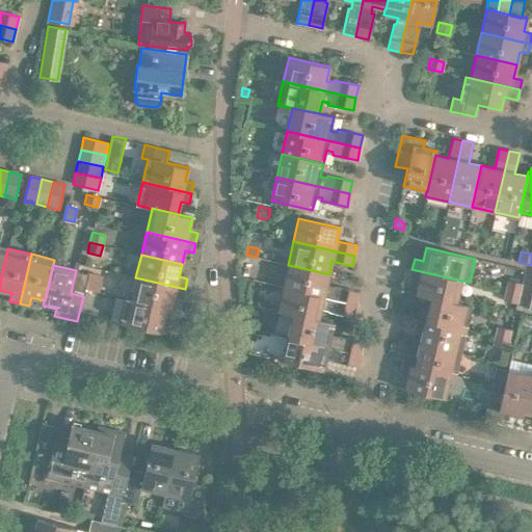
[(288,265),(283,288),(355,304),(358,292),(334,286),(333,289),(326,287),(329,274),(288,265)]
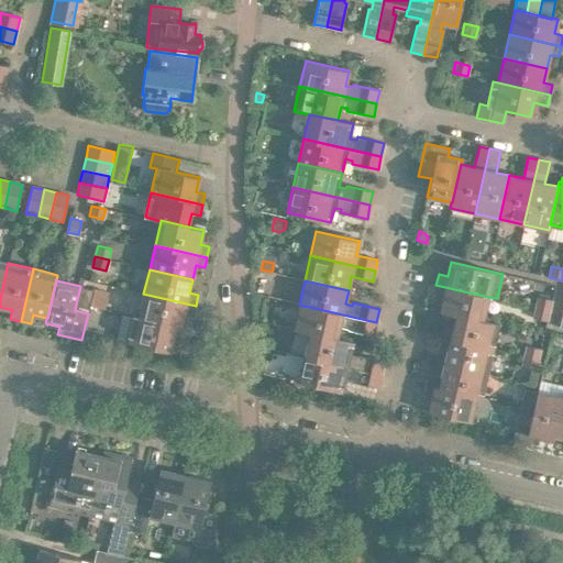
[(267,285),(264,296),(275,298),(277,288),(267,285)]
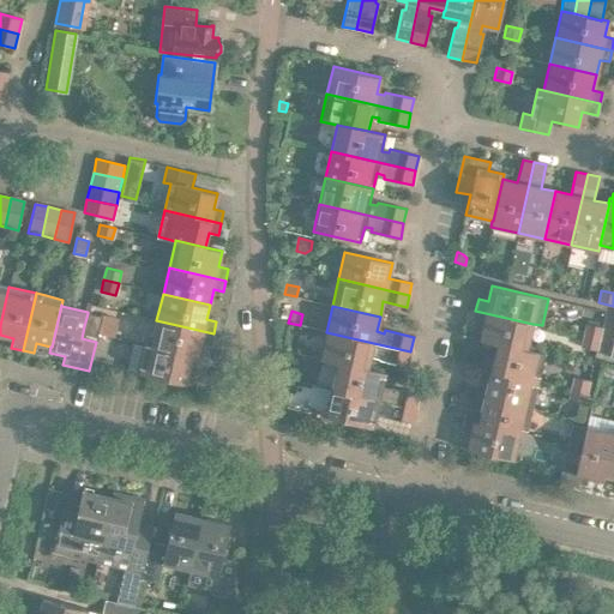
[(527,349),(533,324),(475,311),(473,321),(482,324),(479,339),(497,343),(527,350),(527,349)]
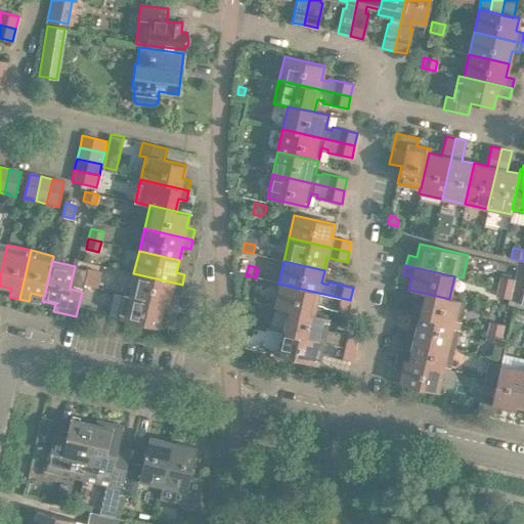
[(84,280),(87,270),(75,267),(72,278),(84,280)]
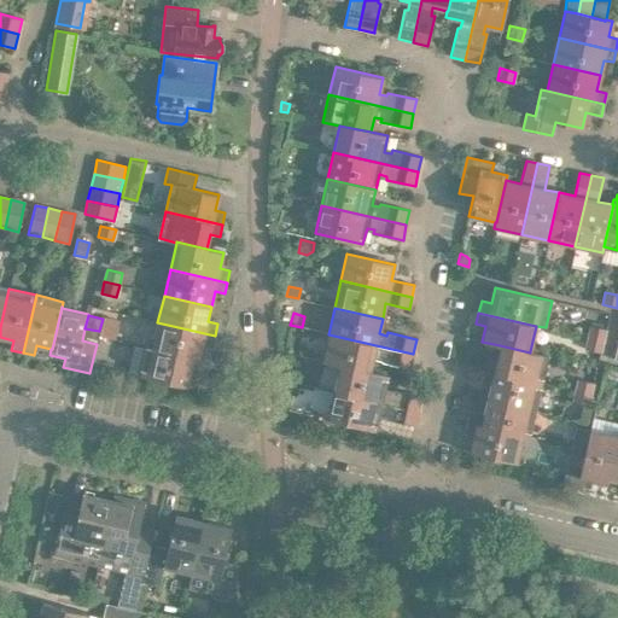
[(149,337),(146,348),(151,349),(193,359),(192,360),(198,361),(202,345),(211,348),(215,336),(157,322),(153,338),(149,337)]
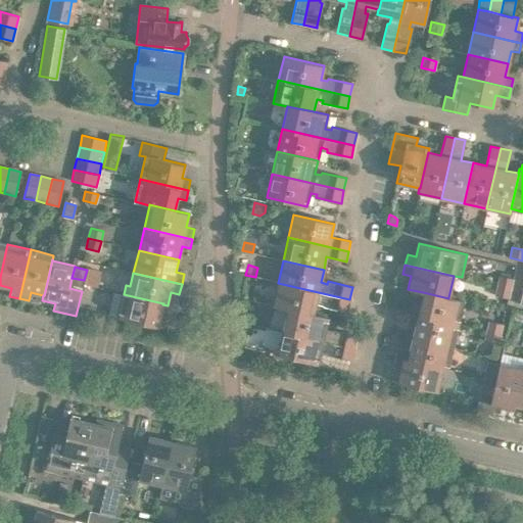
[(513,279),(500,276),(496,285),(510,288),(513,279)]
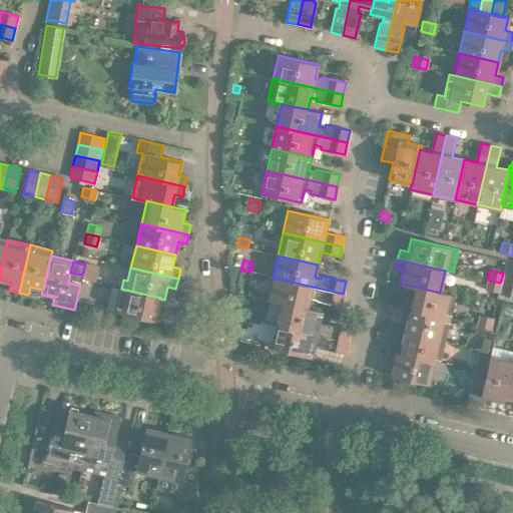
[(81,280),(82,275),(70,273),(68,283),(80,286),(81,280)]
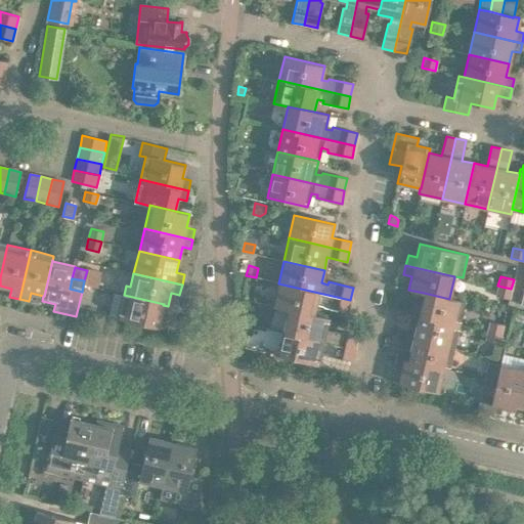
[(278,284),(273,306),(288,310),(288,309),(313,315),(314,314),(316,302),(323,304),(322,306),(347,312),(350,300),(278,284)]
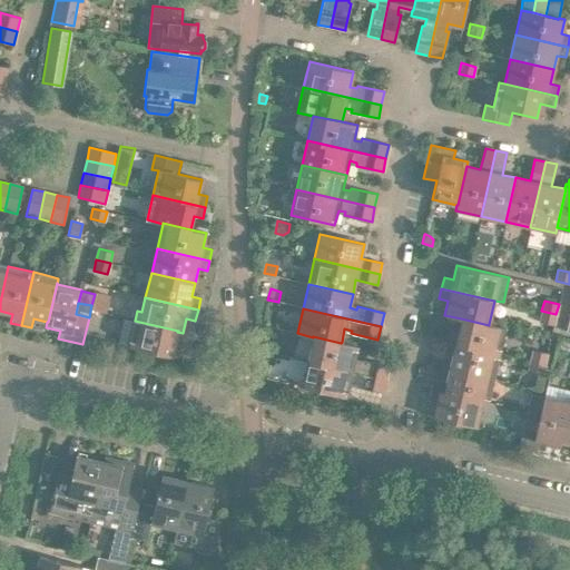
[(553,325),(556,314),(541,311),(539,322),(553,325)]
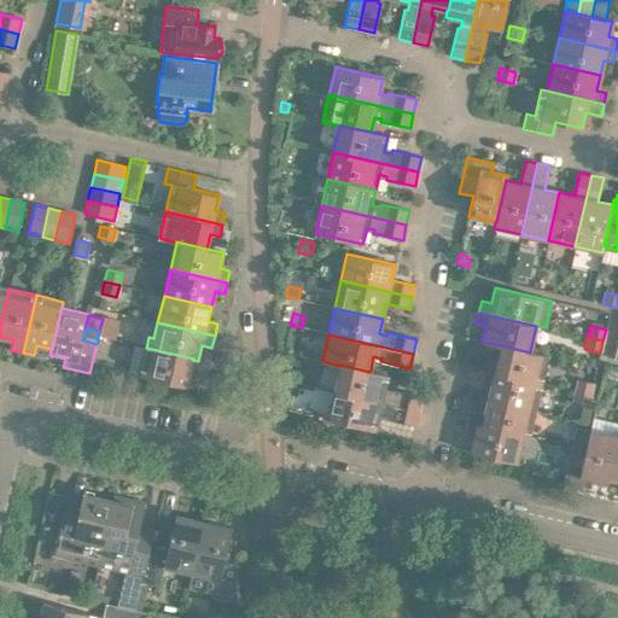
[(541,383),(547,356),(530,351),(530,353),(500,345),(496,360),(487,359),(484,369),(541,383)]
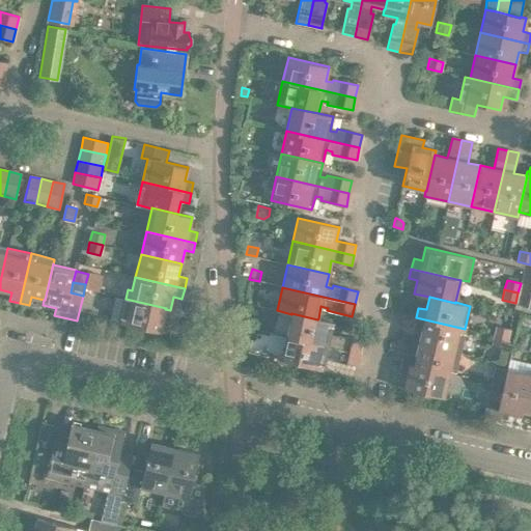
[(163,322),(165,309),(166,308),(130,300),(126,299),(124,298),(119,323),(160,332),(169,334),(171,324),(163,322)]
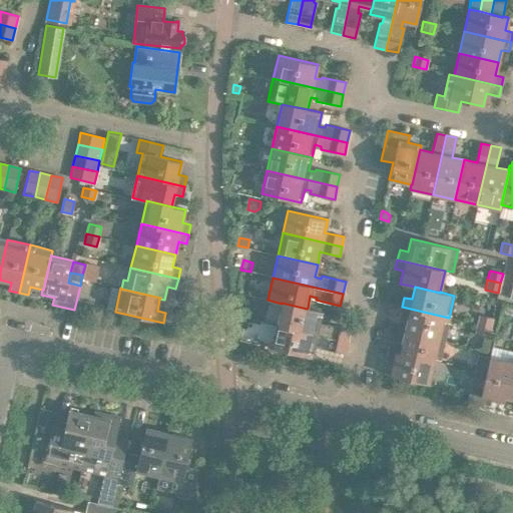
[(282,304),(277,325),(347,341),(350,329),(326,324),(325,326),(319,325),(322,312),(308,308),(307,309),(282,303),(282,304)]
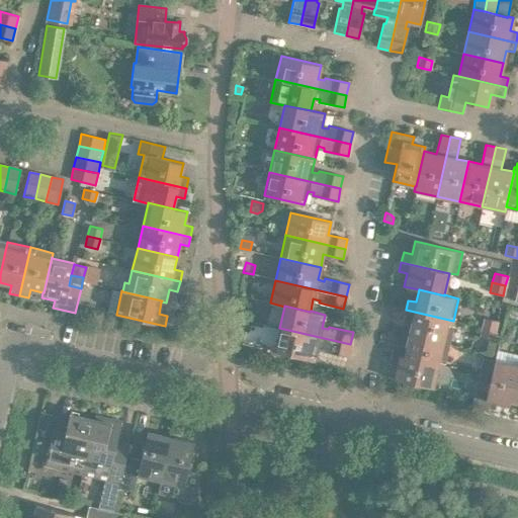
[(448,343),(453,321),(406,310),(403,320),(411,322),(408,334),(448,343)]
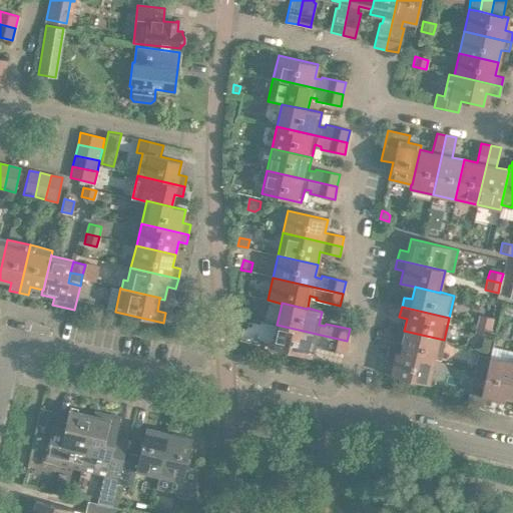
[(492,318),(479,315),(477,325),(490,328),(492,318)]
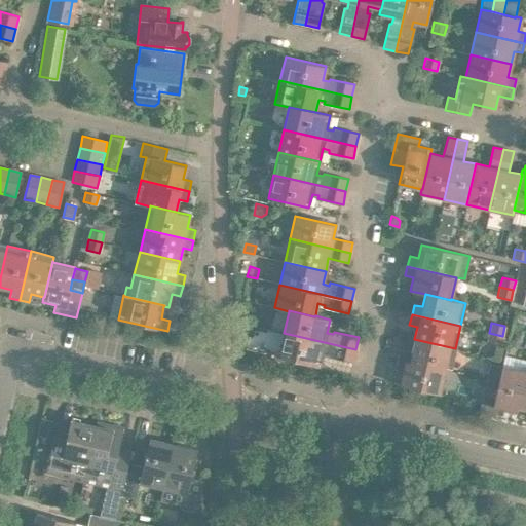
[(328,357),(353,363),(355,349),(284,333),(278,357),(318,366),(323,352),(329,353),(328,357)]
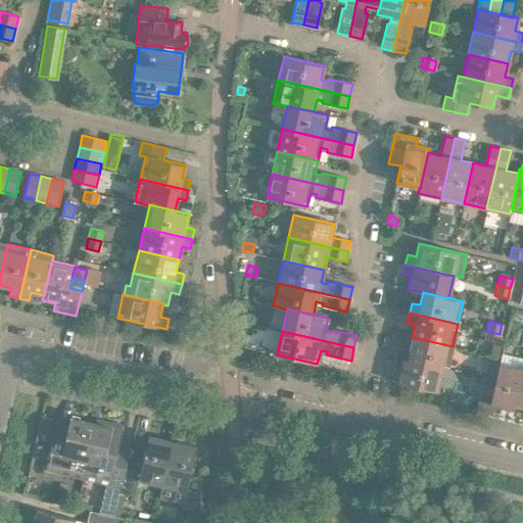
[(497,343),(500,334),(486,331),(484,340),(497,343)]
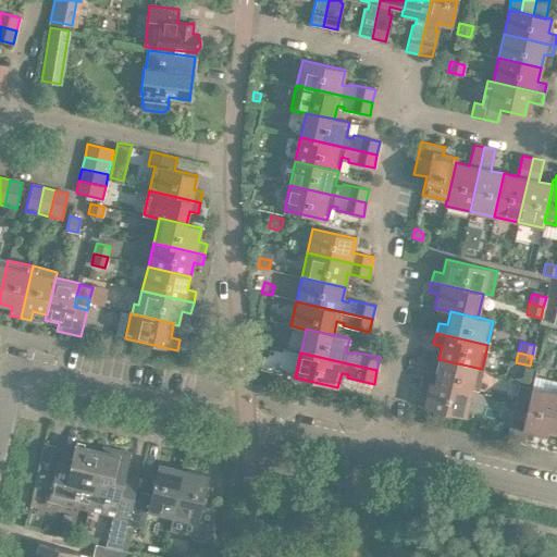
[(422,370),(419,381),(471,393),(477,394),(482,369),(438,359),(436,373),(422,370)]
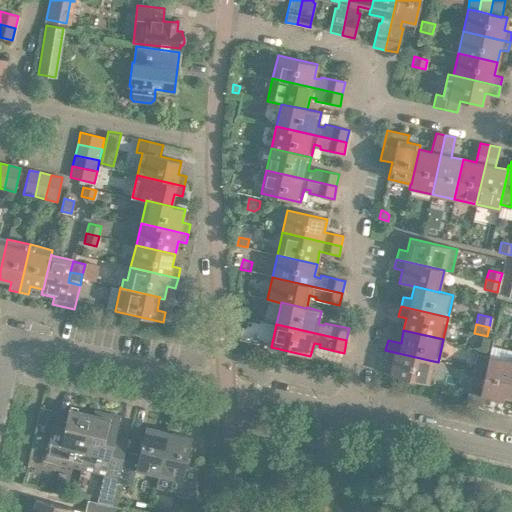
[(433,361),(385,350),(383,359),(391,361),(388,374),(428,383),(433,361)]
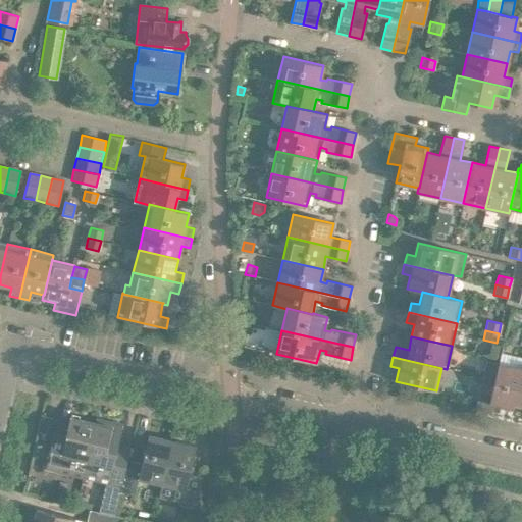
[(486,361),(483,372),(496,375),(499,364),(498,364),(486,361)]
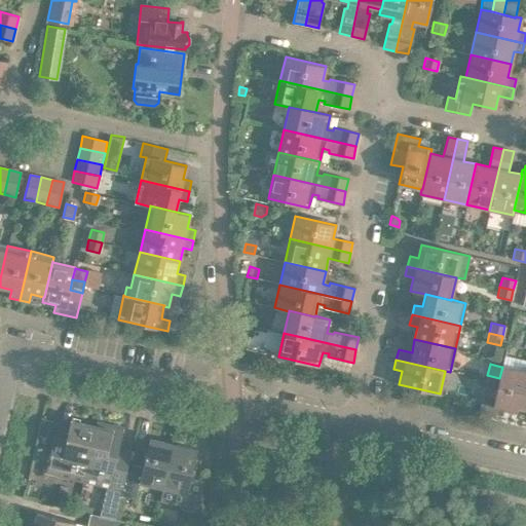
[(525,408),(525,365),(525,366),(525,371),(517,406),(518,407),(525,408)]
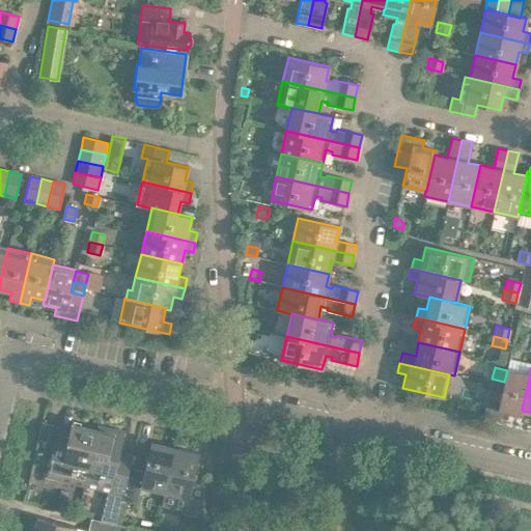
[(507,370),(504,382),(502,392),(490,389),(483,414),(506,419),(507,412),(522,415),(523,411),(522,410),(530,374),(507,369),(506,370),(507,370)]
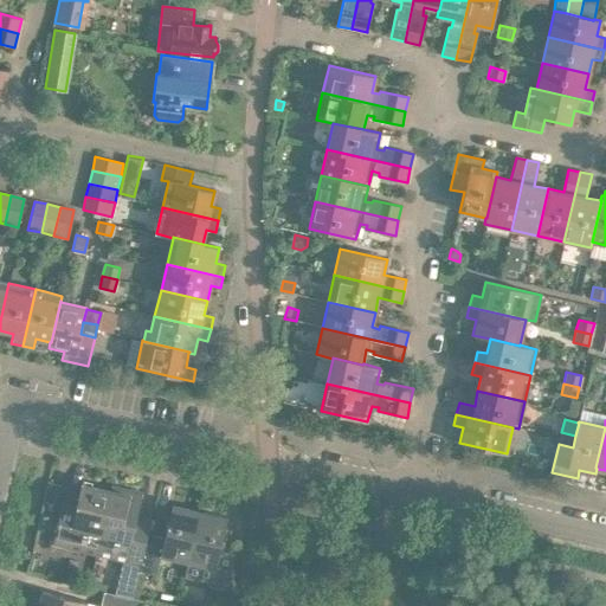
[(561,432),(560,438),(559,444),(573,447),(575,436),(561,432)]
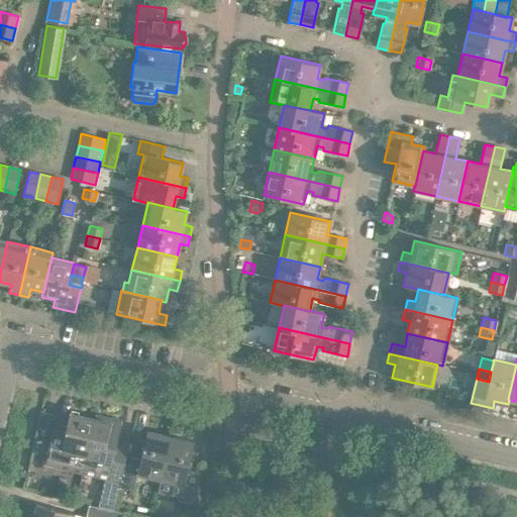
[(94,419),(94,418),(70,413),(71,409),(70,409),(65,432),(53,429),(44,464),(82,474),(94,419)]
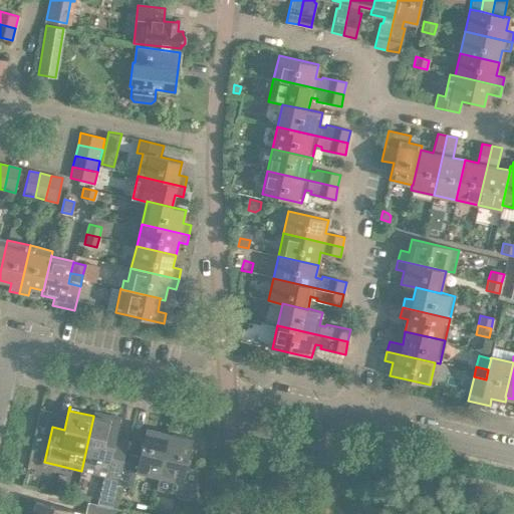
[(45,427),(48,415),(39,413),(36,425),(45,427)]
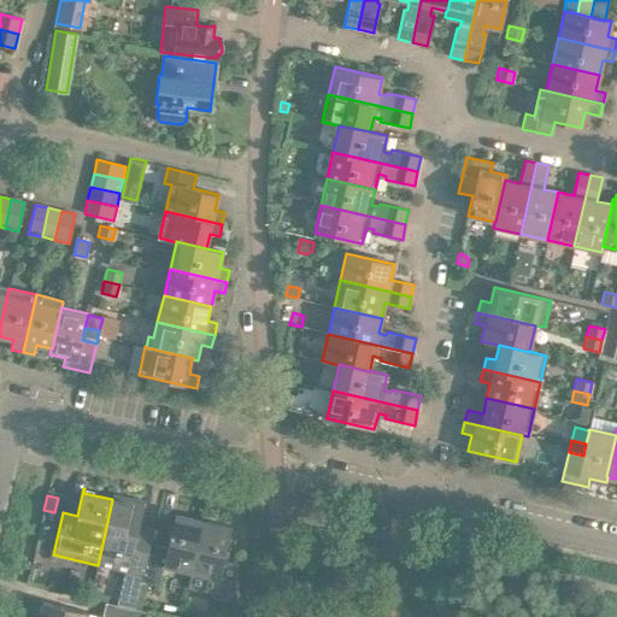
[(113,495),(112,499),(112,500),(98,565),(124,571),(142,576),(153,529),(139,526),(145,503),(113,495)]
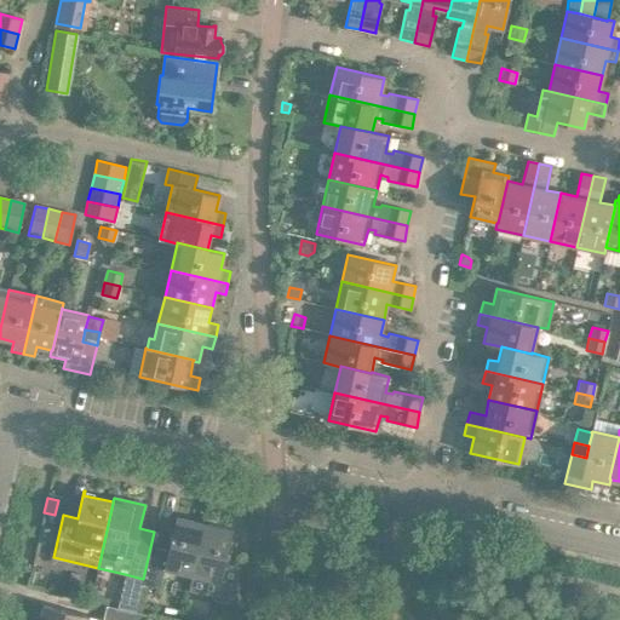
[(164,568),(191,575),(204,523),(176,516),(167,550),(150,546),(142,584),(159,589),(164,568)]
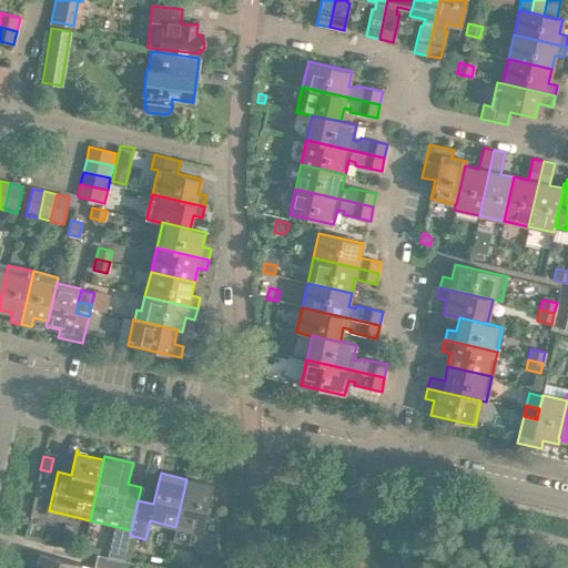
[(205,516),(212,485),(186,479),(175,527),(172,539),(198,545),(196,550),(212,554),(220,519),(205,516)]
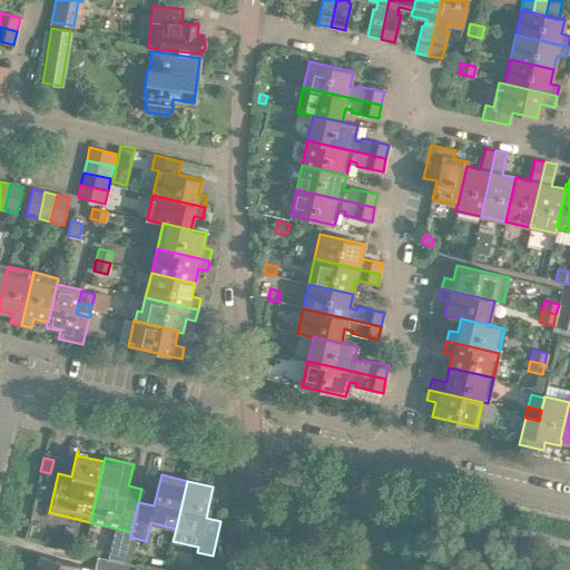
[(131,532),(115,528),(108,559),(125,562),(131,532)]
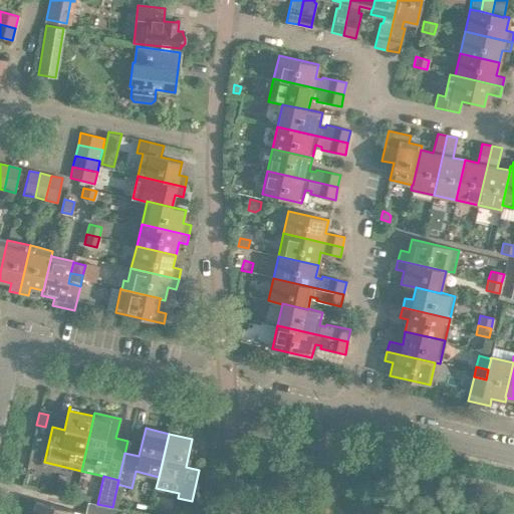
[(75,498),(88,501),(89,496),(76,493),(75,498)]
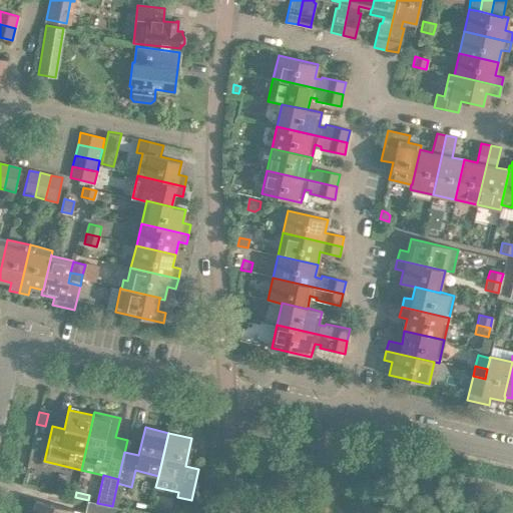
[(77,512),(79,512),(79,511),(34,500),(34,502),(35,502),(32,512),(77,512)]
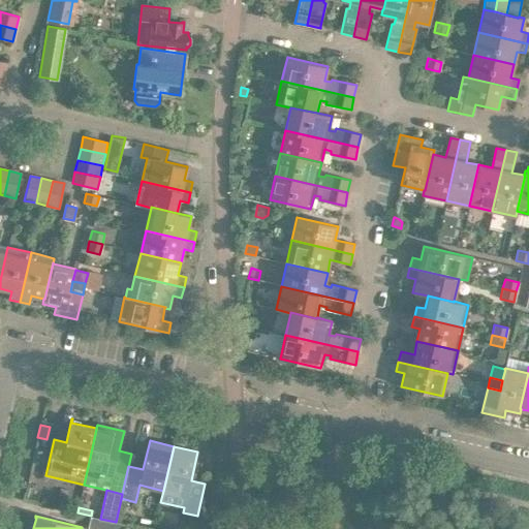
[(121,528),(123,524),(116,522),(100,519),(90,516),(87,528),(121,528)]
